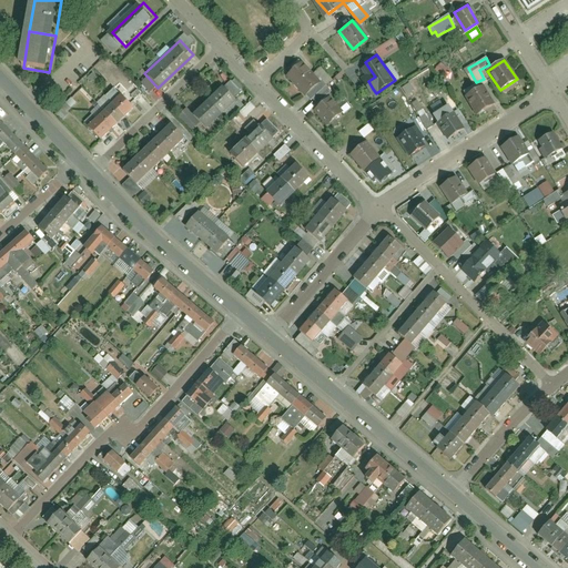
[(283,79),(304,100),(316,88),(295,67),(283,79)]
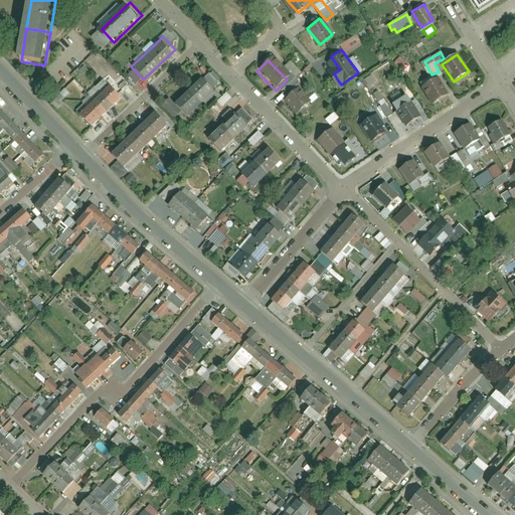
[(179,100),(193,115),(218,91),(203,75),(179,100)]
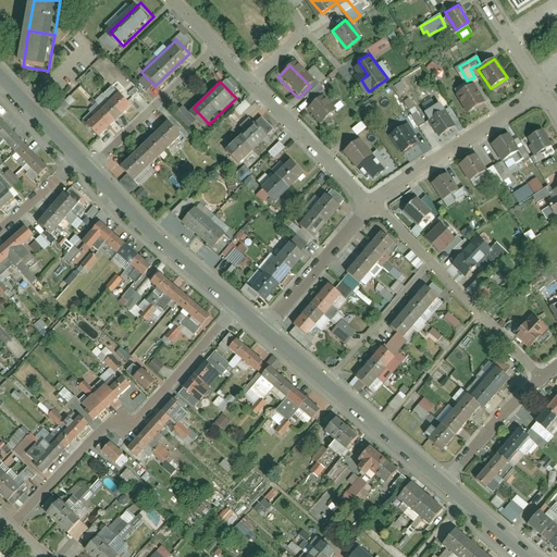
[(484,103),(473,86),(457,96),(468,113),(484,103)]
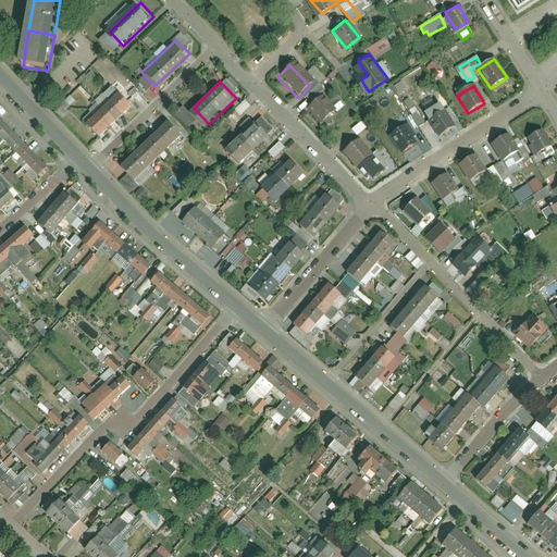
[(121,91),(88,123),(102,137),(135,106),(121,91)]
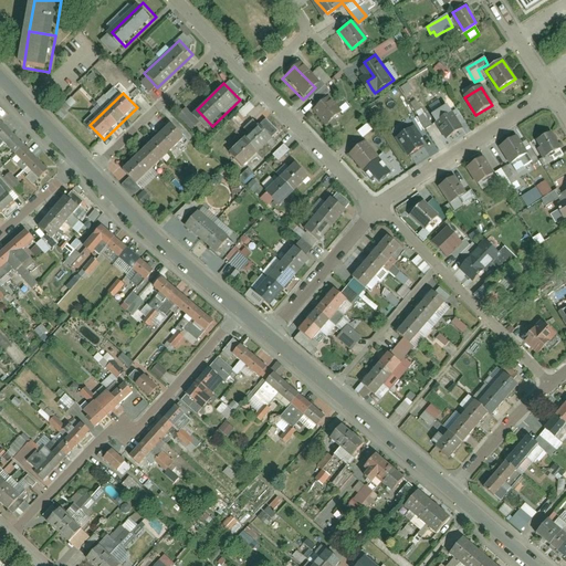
[(312,107),(325,119),(336,108),(322,96),(312,107)]
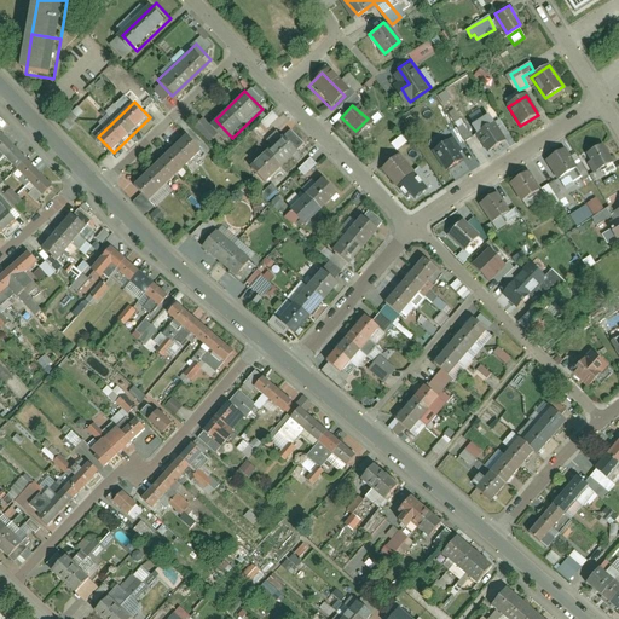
[(62,125),(67,129),(81,115),(75,110),(62,125)]
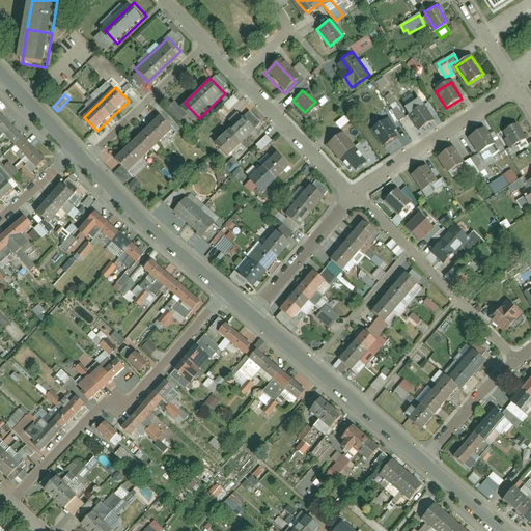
[(232,96),(223,106),(228,111),(238,102),(232,96)]
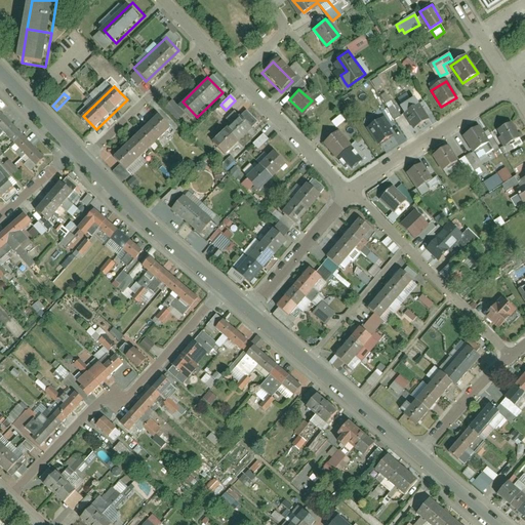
[(429,120),(415,98),(401,108),(414,129),(429,120)]
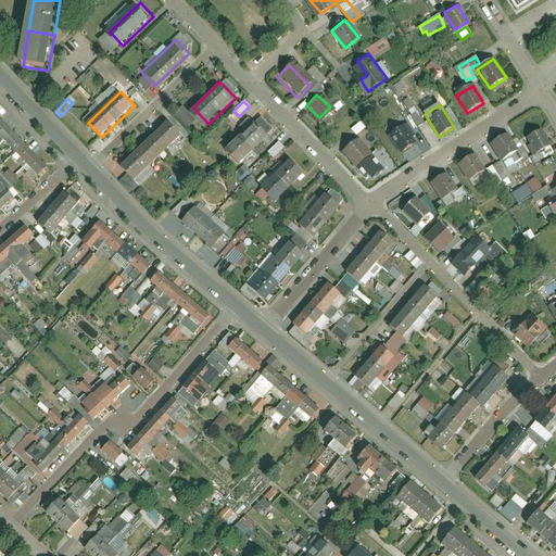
[(0,138),(43,181),(54,169),(0,115),(0,138)]
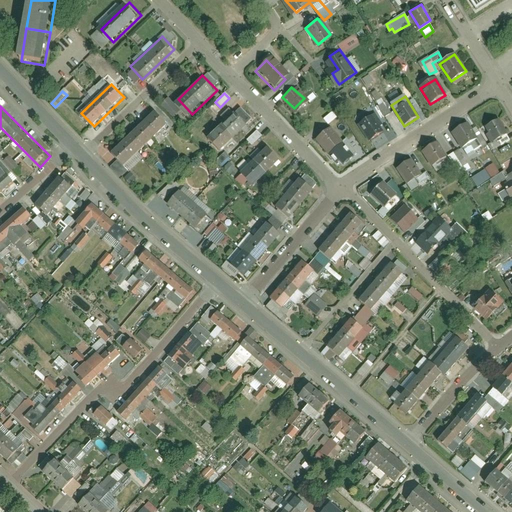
[(169,127),(155,113),(114,154),(128,168),(169,127)]
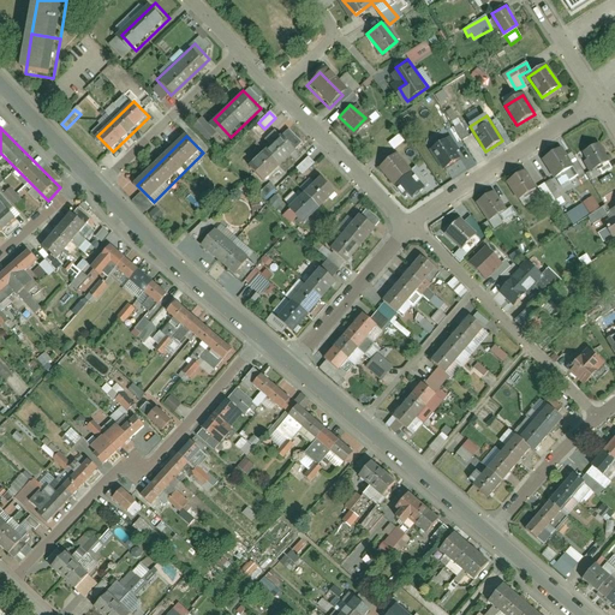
[(284,136),(255,166),(270,181),(299,151),(284,136)]
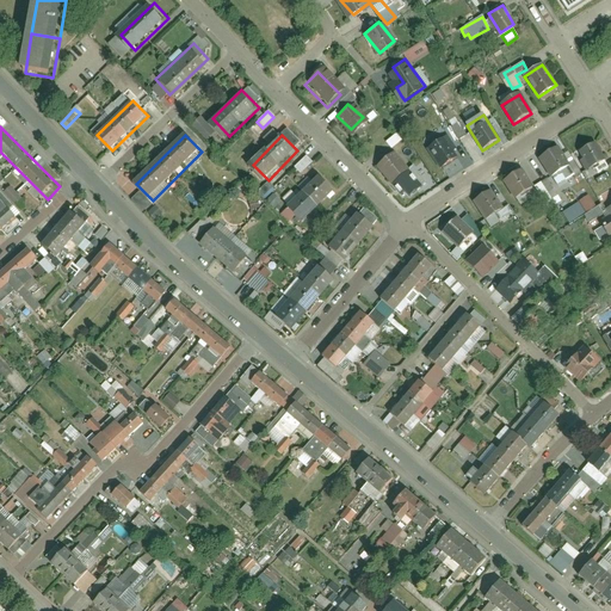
[(602,154),(591,136),(571,147),(581,166),(602,154)]
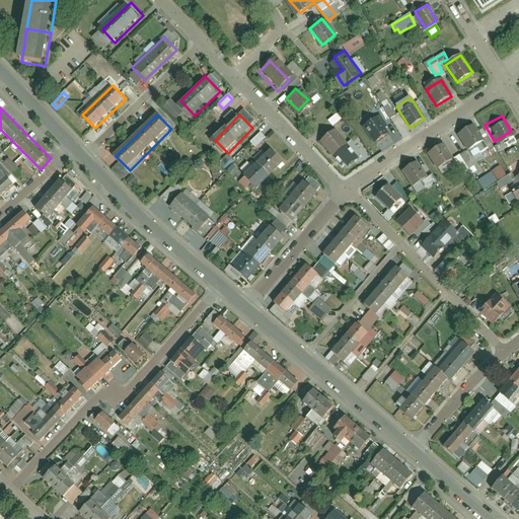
[(378,118),(363,127),(374,144),(389,135),(378,118)]
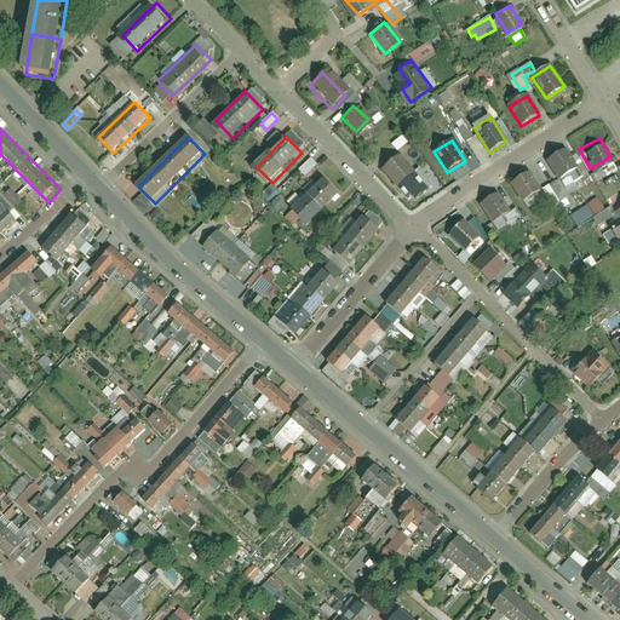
[(561,143),(543,154),(551,168),(555,176),(574,164),(561,143)]
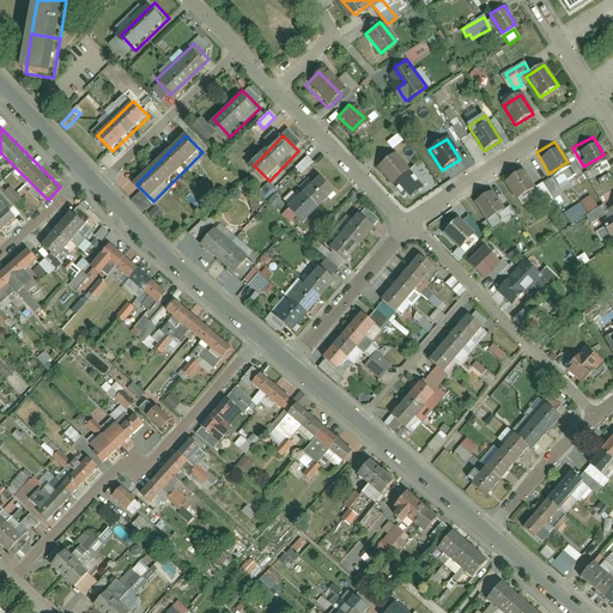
[(411,165),(392,145),(377,159),(396,180),(411,165)]
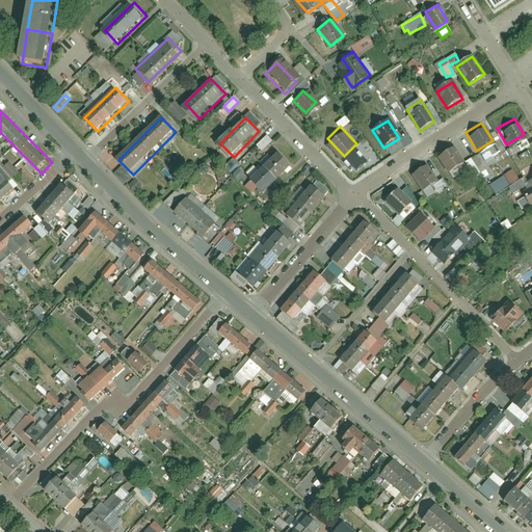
[(490,136),(500,152),(503,150),(495,134),(490,136)]
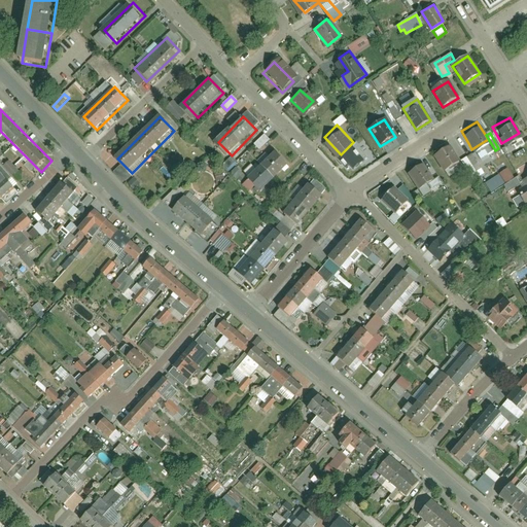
[(253,145),(258,150),(269,141),(264,135),(253,145)]
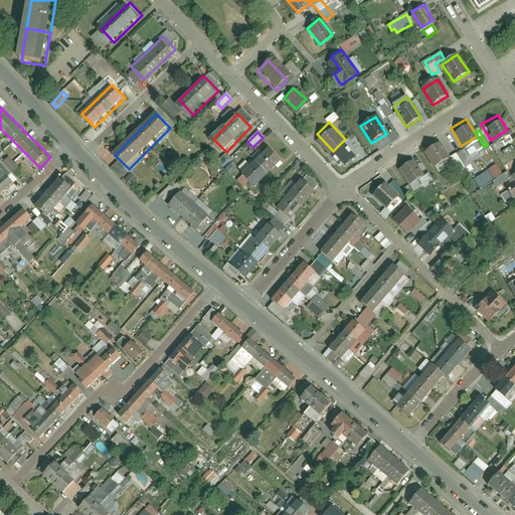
[(420,148),(431,163),(445,154),(435,139),(420,148)]
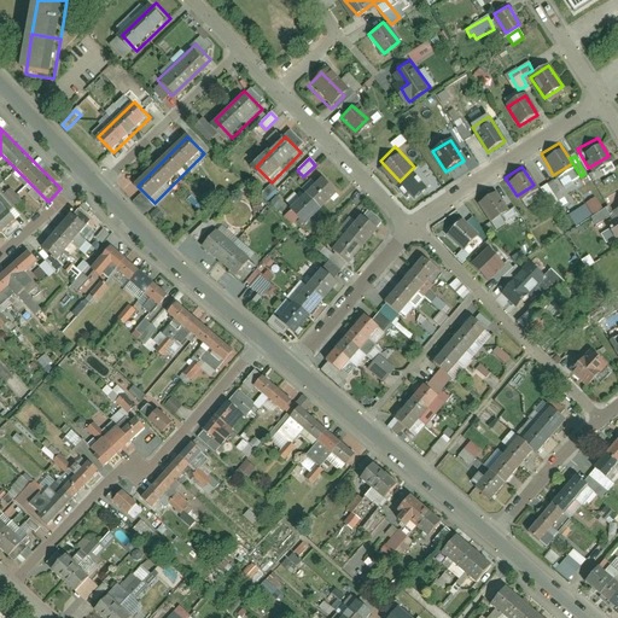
[(322,176),(295,207),(313,223),(340,193),(322,176)]
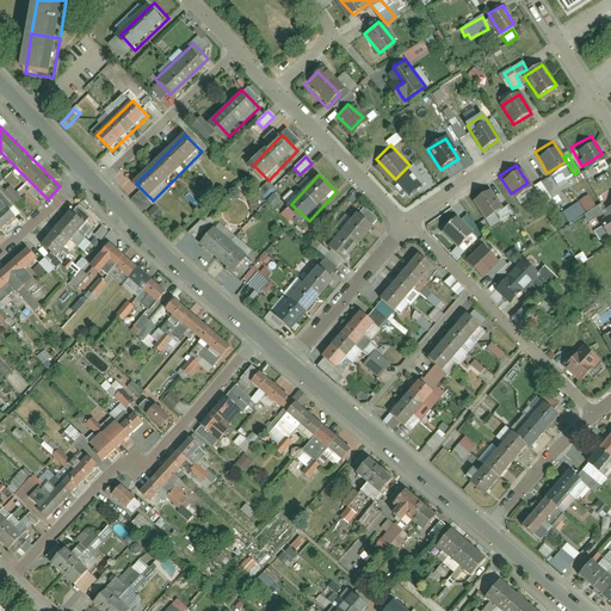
[(549,179),(535,185),(547,210),(561,203),(549,179)]
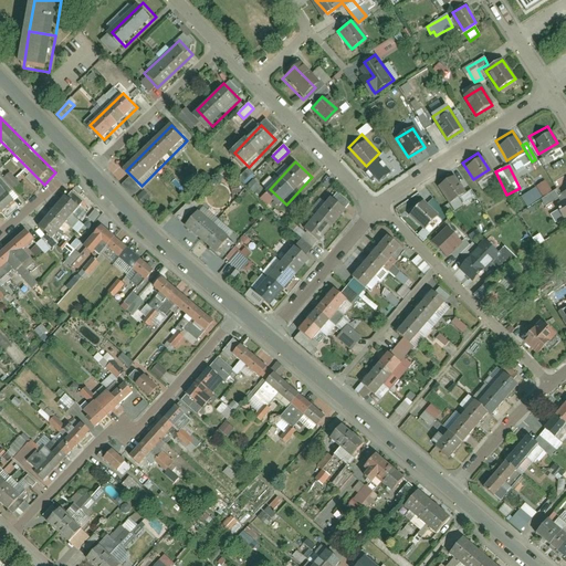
[(452,169),(433,181),(446,199),(464,188),(452,169)]
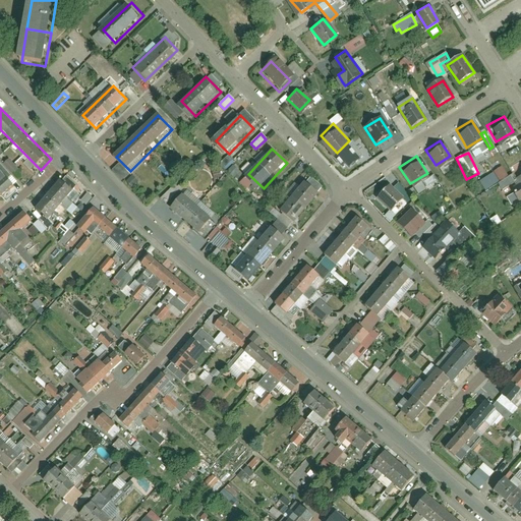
[(8,159),(4,163),(13,173),(17,169),(8,159)]
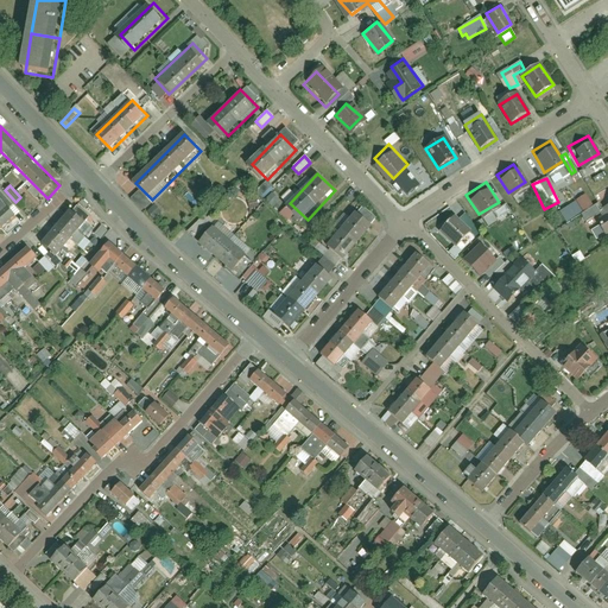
[(0,189),(0,222),(18,206),(1,189),(0,189)]
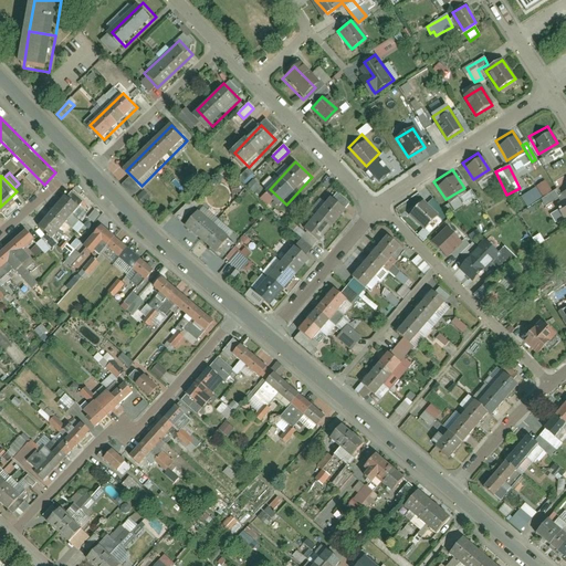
[(126,180),(122,187),(133,195),(137,188),(126,180)]
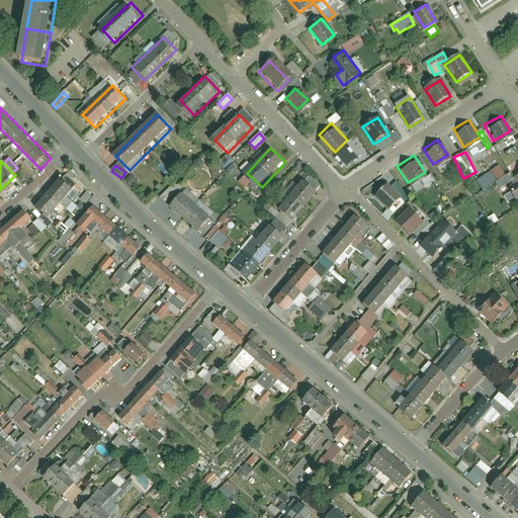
[(497,181),(505,175),(498,166),(490,172),(497,181)]
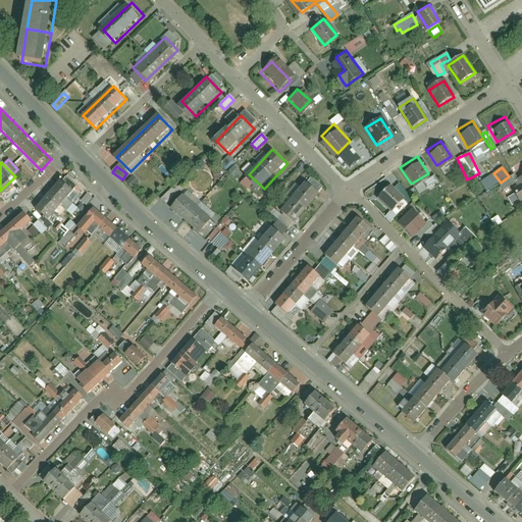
[(521,194),(521,167),(513,173),(516,177),(507,183),(516,198),(521,194)]
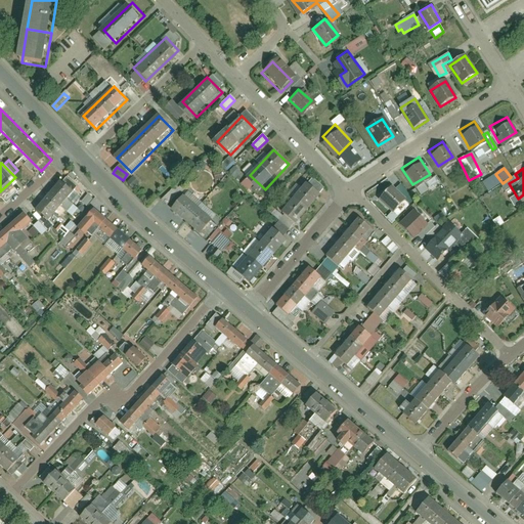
[(488,192),(501,183),(495,174),(482,183),(488,192)]
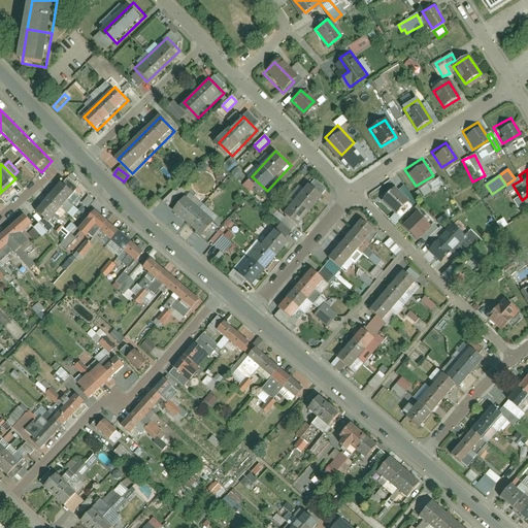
[(63,176),(34,206),(46,219),(75,189),(63,176)]
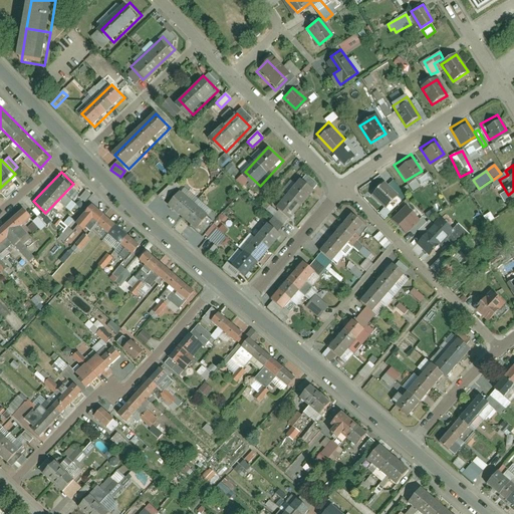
[(380,177),(367,191),(380,204),(394,190),(380,177)]
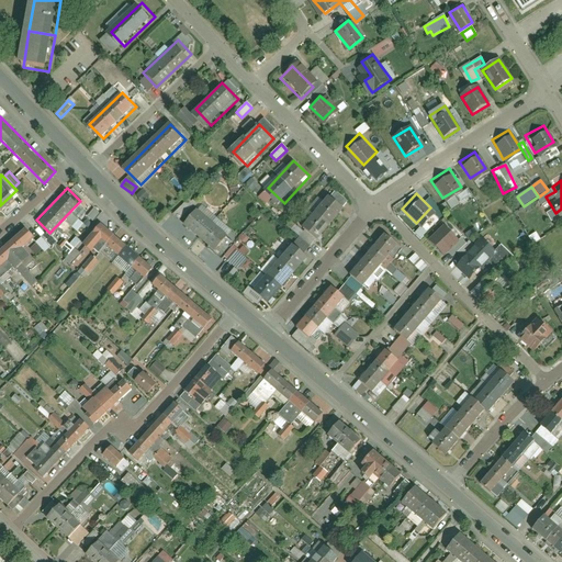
[(345,211),(329,197),(304,224),(319,238),(345,211)]
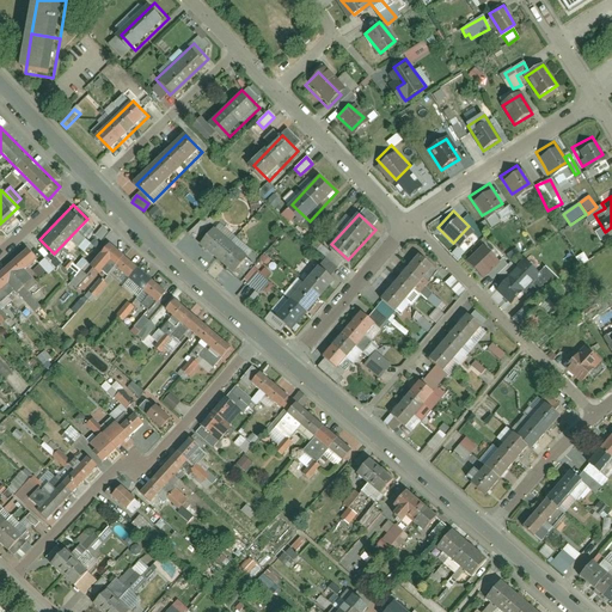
[(234,276),(248,261),(213,231),(200,246),(234,276)]
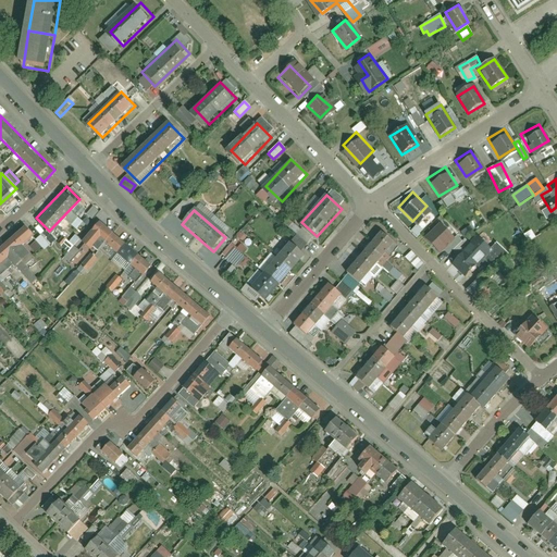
[(130,287),(150,264),(98,215),(78,237),(90,248),(99,238),(130,265),(119,276),(130,287)]
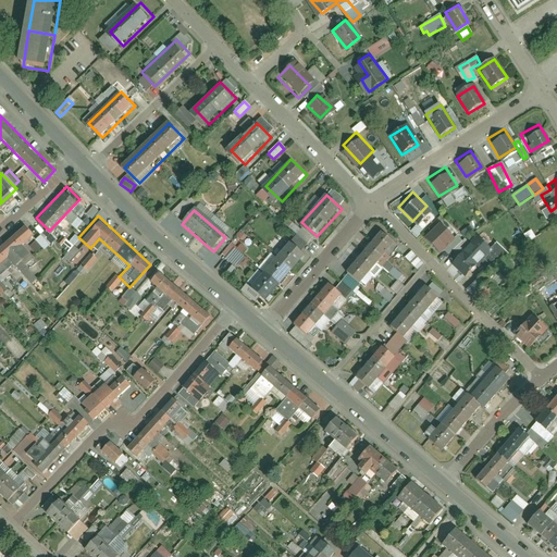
[(28,220),(0,245),(0,267),(7,261),(24,280),(38,265),(19,245),(36,229),(28,220)]
